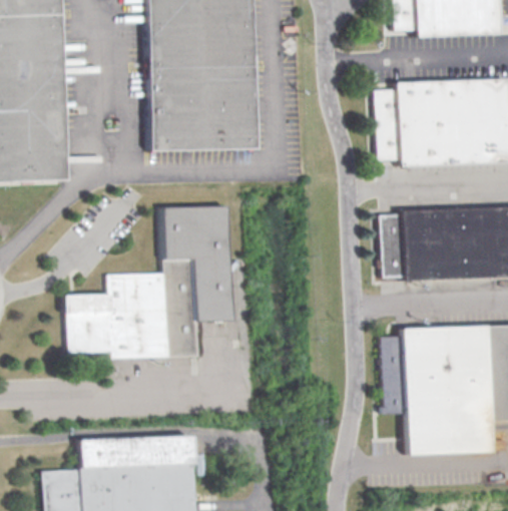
[(60,0),(68,178),(0,180),(0,0),(60,0)]
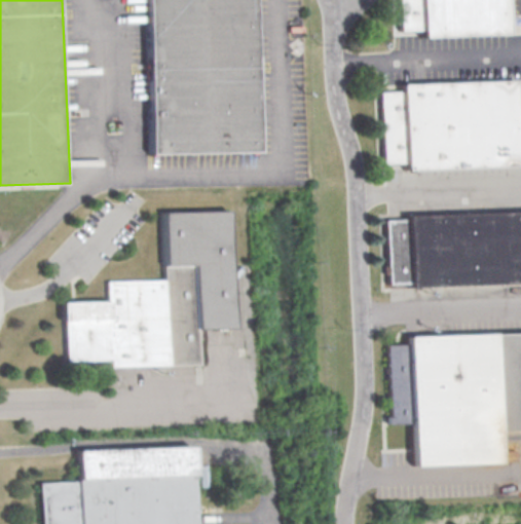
[(257,0),(261,149),(155,152),(150,0),(257,0)]
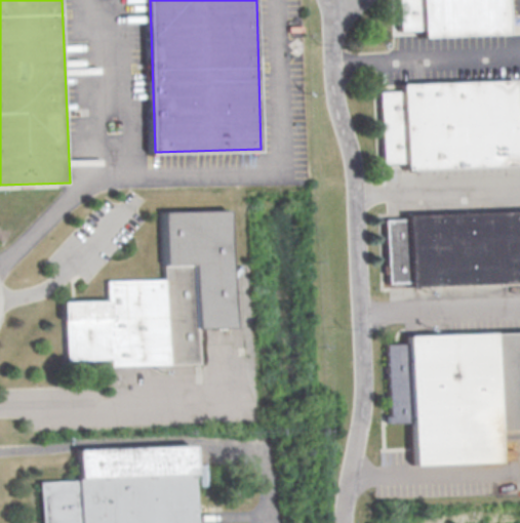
[(509,0),(510,32),(403,34),(402,0),(509,0)]
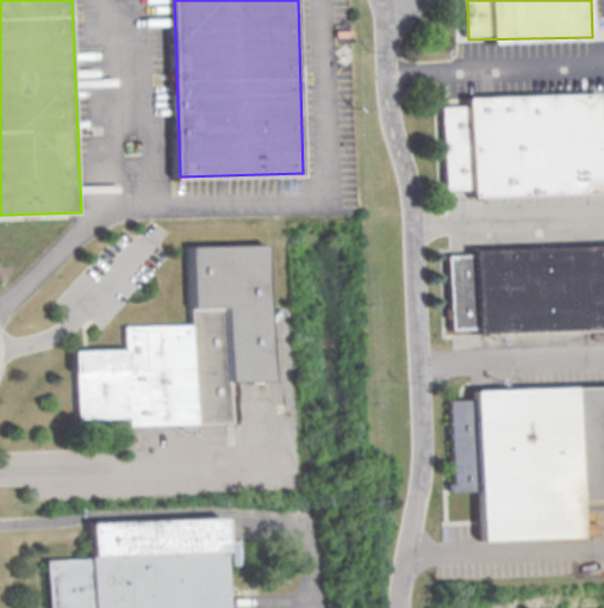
[(444,106),(471,106),(471,98),(602,93),(603,125),(603,188),(448,194),(444,106)]
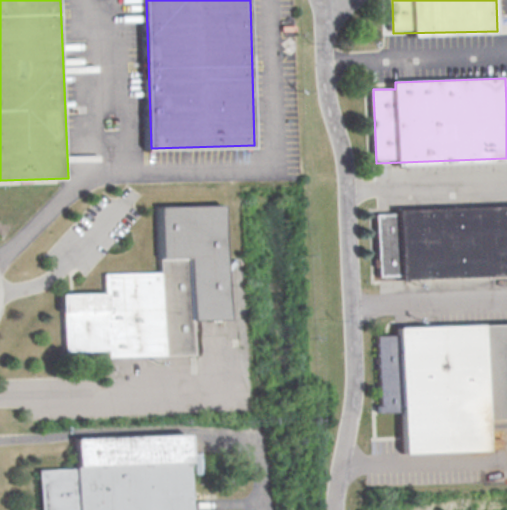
[(164,207),(225,205),(229,318),(196,319),(197,356),(111,358),(111,350),(69,352),(68,294),(111,293),(110,272),(166,270),(164,207)]
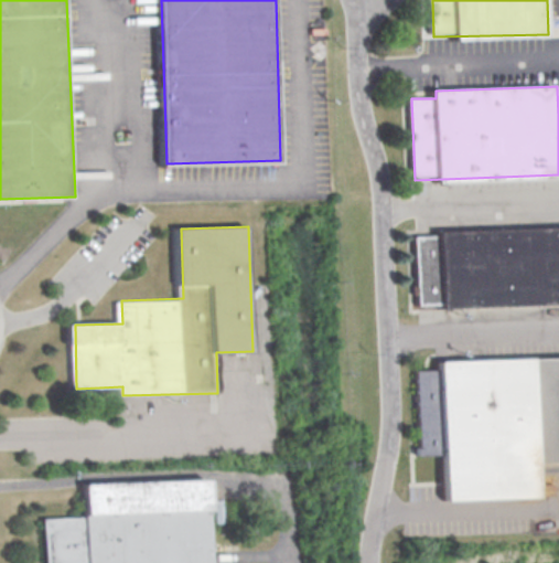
[(417,235),(558,227),(558,299),(420,307),(417,235)]
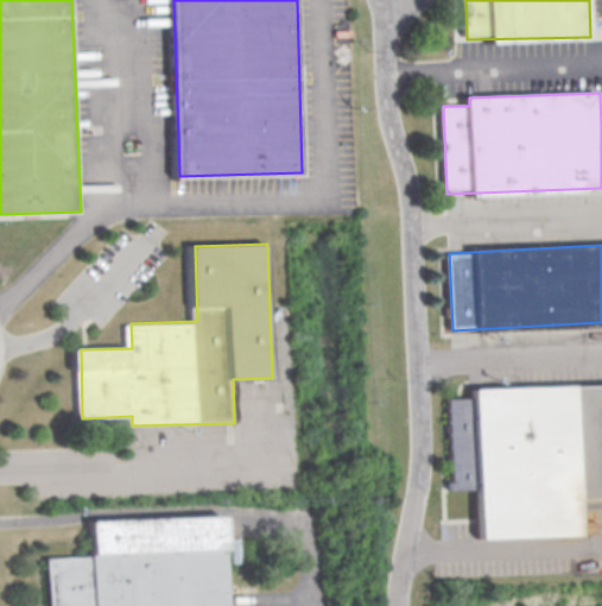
[(601,499),(581,499),(582,535),(479,538),(477,488),(455,490),(452,397),(475,397),(475,390),(601,384),(601,499)]
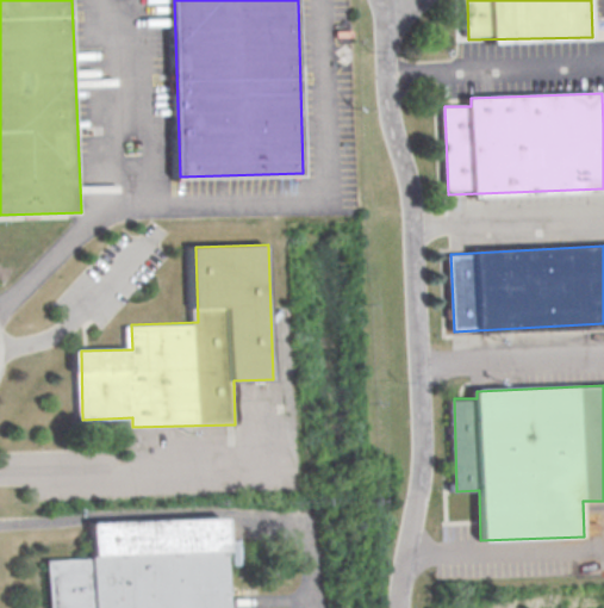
[(229,517),(231,607),(57,607),(56,559),(97,558),(95,522),(229,517)]
